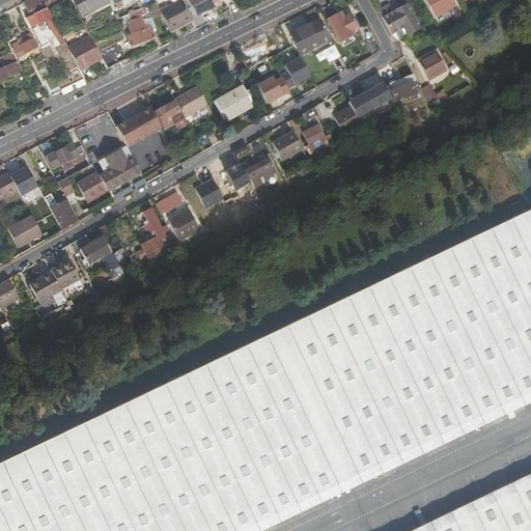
[(46,9),(47,10),(66,0),(30,0),(22,5),(28,19),(46,9)]
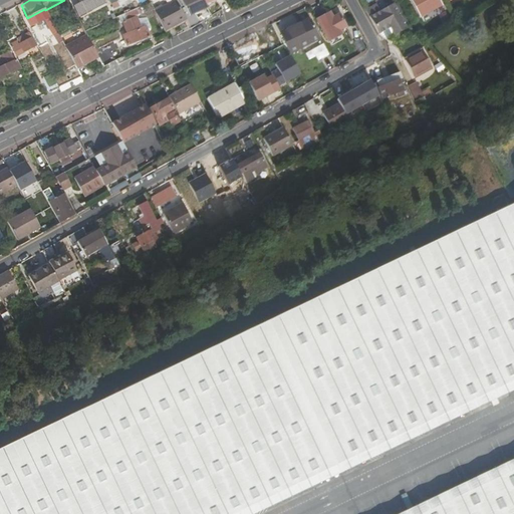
[(67,0),(74,11),(84,5),(81,0),(67,0)]
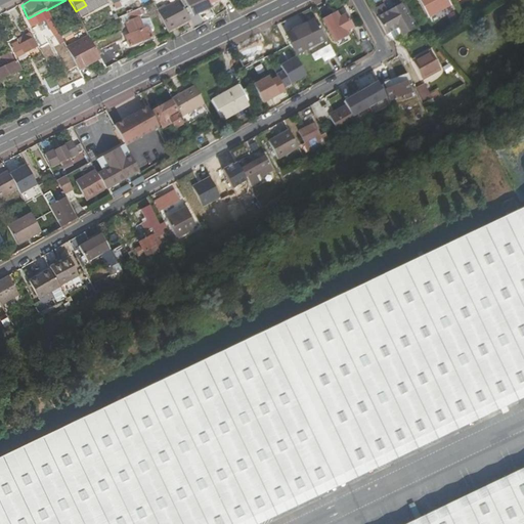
[(179,0),(157,11),(168,33),(190,22),(179,0)]
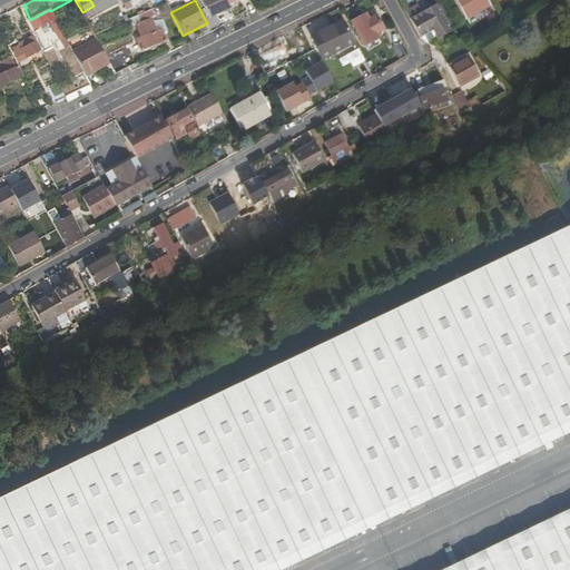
[(200,0),(210,19),(229,9),(227,3),(224,0),(200,0)]
